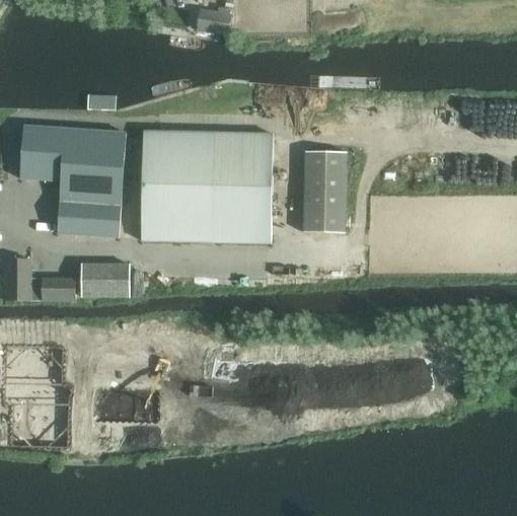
[(227,32),(229,13),(201,8),(197,27),(227,32)]
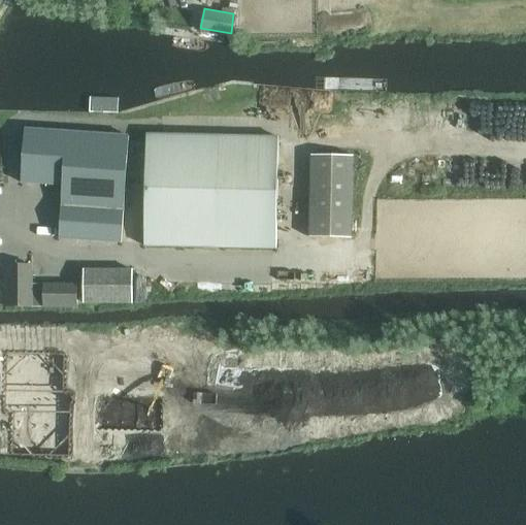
[(24,127),(20,181),(61,184),(60,204),(122,208),(128,134),(24,127)]
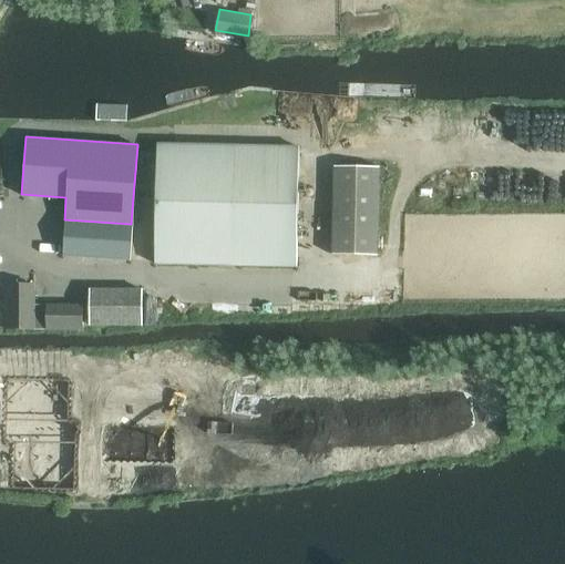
[(157,142),(151,264),(296,265),(299,145),(157,142)]
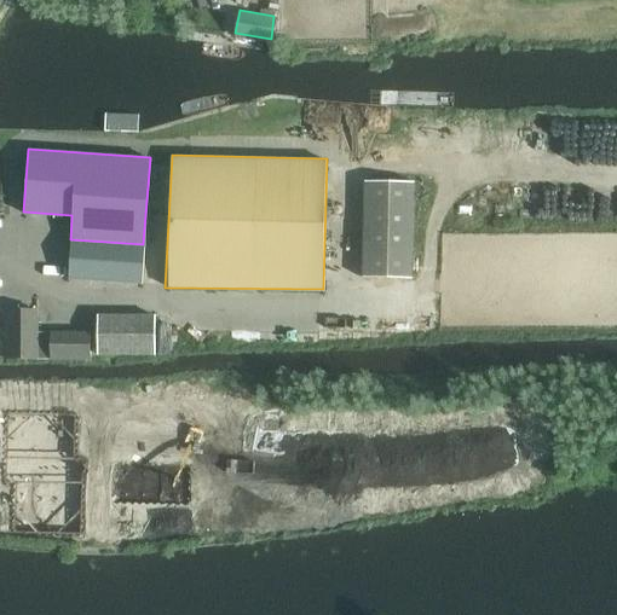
[(363,276),(415,277),(417,180),(365,179),(363,276)]
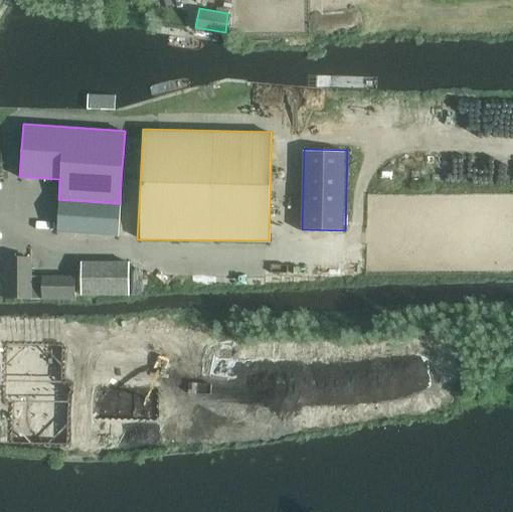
[(118,234),(119,206),(59,203),(58,230),(118,234)]
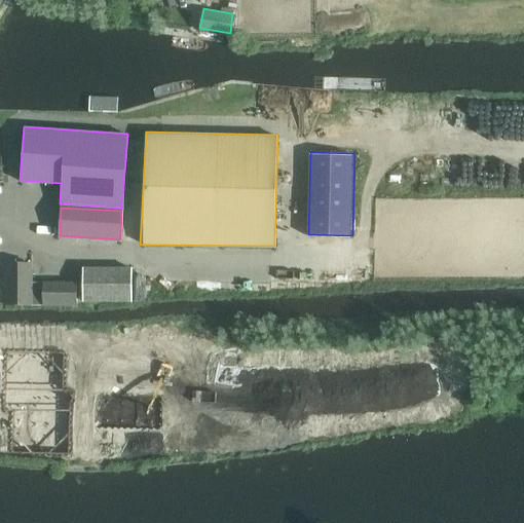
[(30,281),(30,262),(5,262),(5,304),(75,304),(75,282),(30,281)]
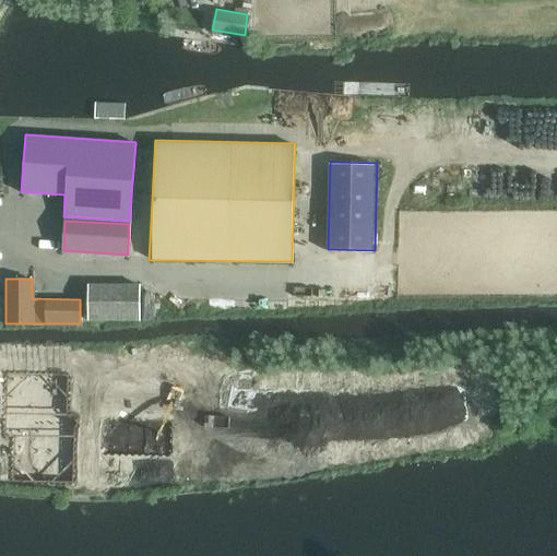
[(86,284),(86,319),(134,320),(134,284),(86,284)]
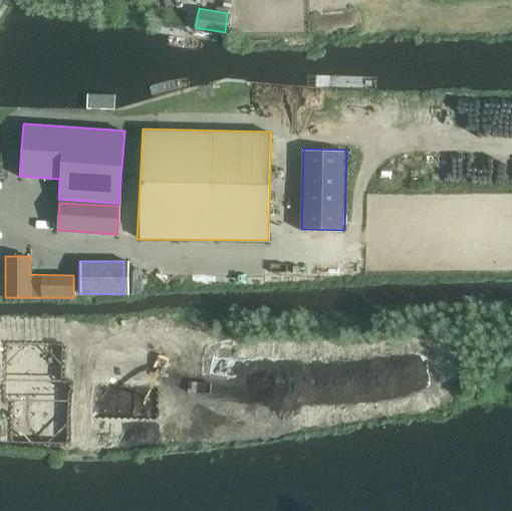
[(76,402),(76,377),(35,376),(34,400),(16,399),(15,427),(63,429),(64,404),(68,404),(68,402),(76,402)]
